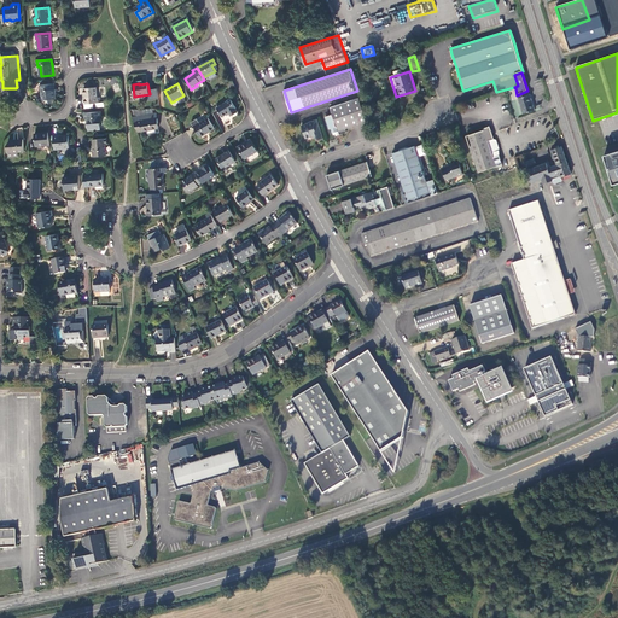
[(44,100),(45,100),(52,99),(56,99),(54,85),(40,86),(41,92),(42,92),(44,100)]
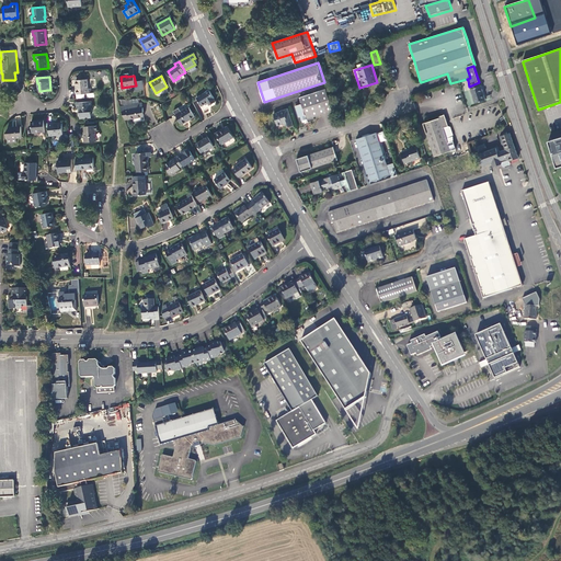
[(77,94),(91,93),(90,88),(88,89),(87,80),(77,80),(77,90),(77,94)]
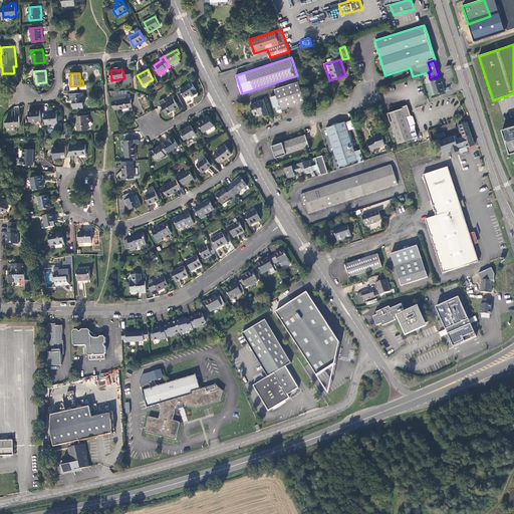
[(431,82),(435,96),(445,92),(441,79),(440,79),(439,75),(430,79),(431,82)]
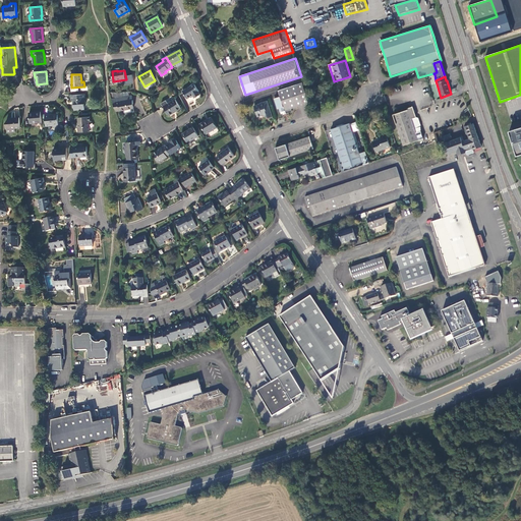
[(291,108),(309,103),(302,82),(279,91),(280,97),(275,99),(278,109),(280,108),(282,114),(283,114),(292,111),(291,108)]
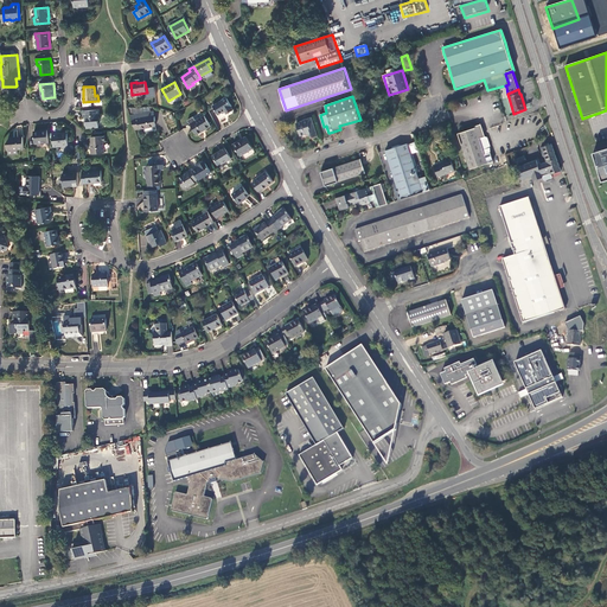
[(227,98),(213,107),(218,115),(225,110),(228,114),(234,110),(227,98)]
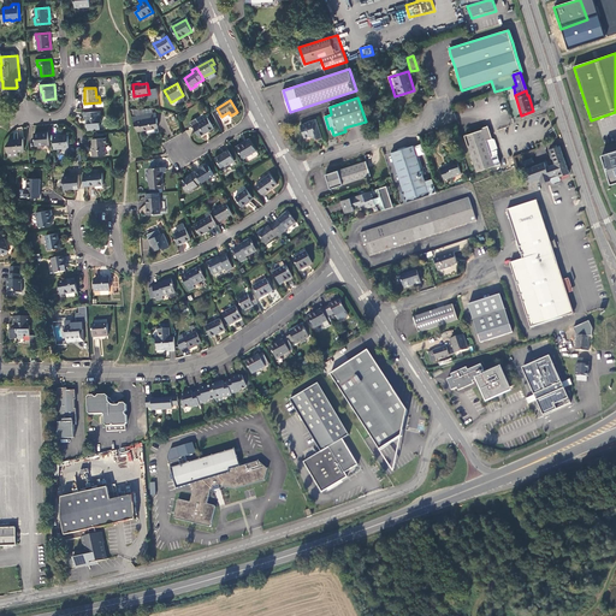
[(101,112),(86,113),(86,119),(87,119),(88,130),(100,129),(99,118),(101,118),(101,112)]
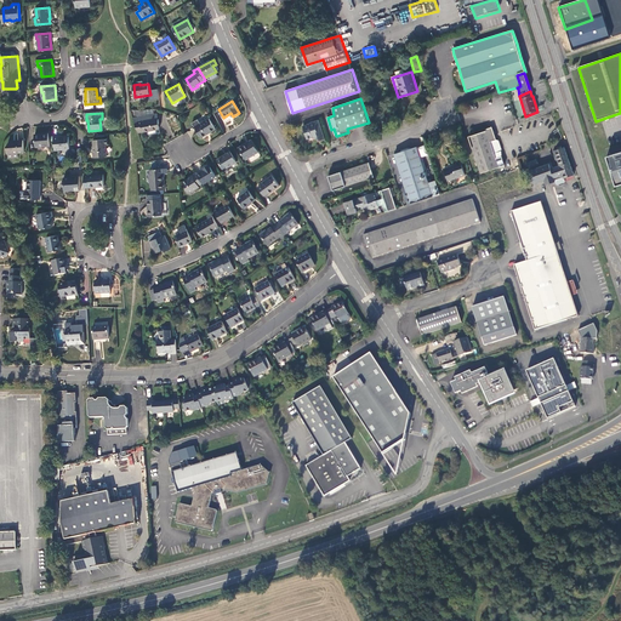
[(151,117),(146,117),(138,118),(134,119),(138,134),(148,131),(158,130),(160,129),(158,119),(155,120),(154,115),(149,115),(151,117)]
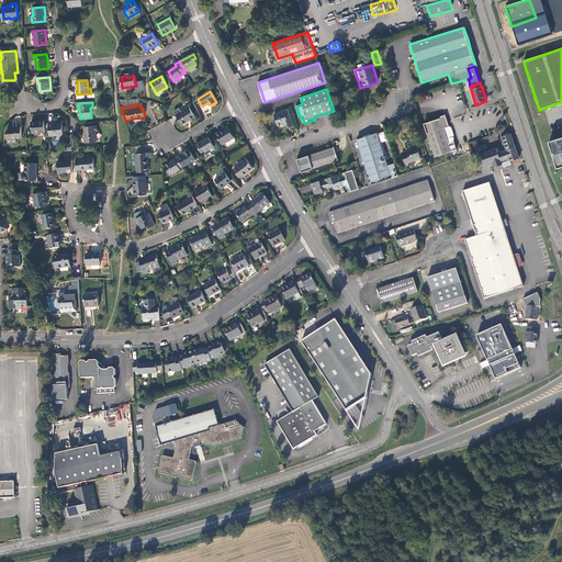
[(180,108),(175,111),(182,125),(195,116),(190,108),(182,112),(180,108)]
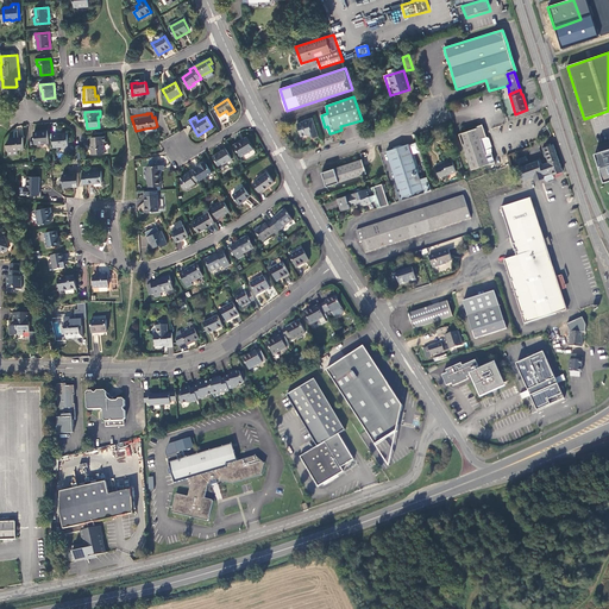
[(319,137),(312,118),(303,120),(303,121),(296,124),(300,137),(306,135),(311,138),(313,137),(314,138),(319,137)]
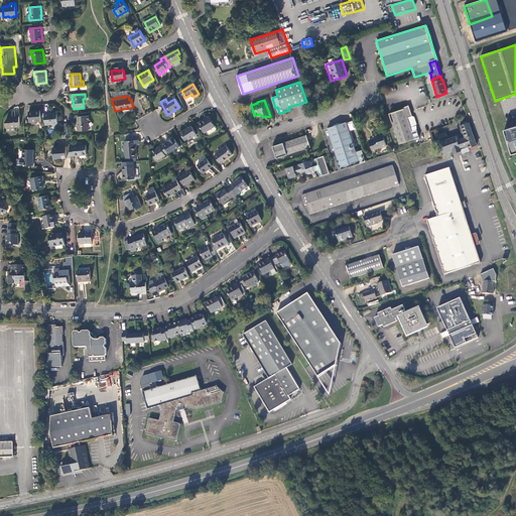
[(398,138),(399,144),(419,137),(417,130),(412,132),(407,118),(412,116),(409,105),(404,107),(404,108),(389,113),(390,114),(393,122),(392,122),(396,134),(398,138)]
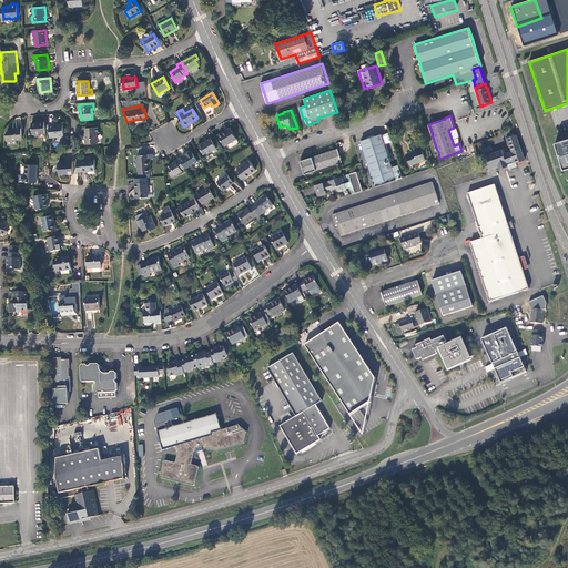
[(33,135),(46,134),(44,122),(32,123),(33,135)]
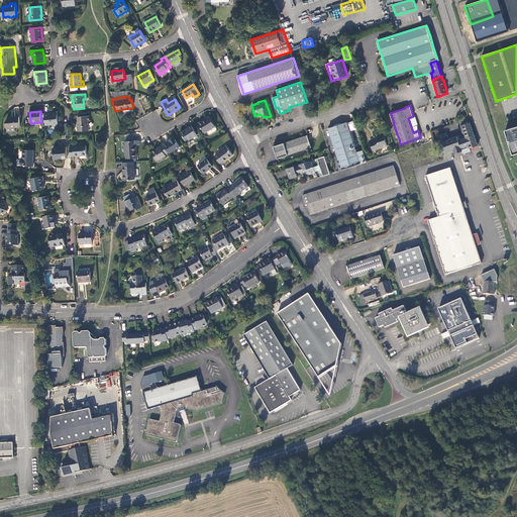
[(48,113),(44,113),(45,126),(58,124),(57,114),(48,114),(48,113)]
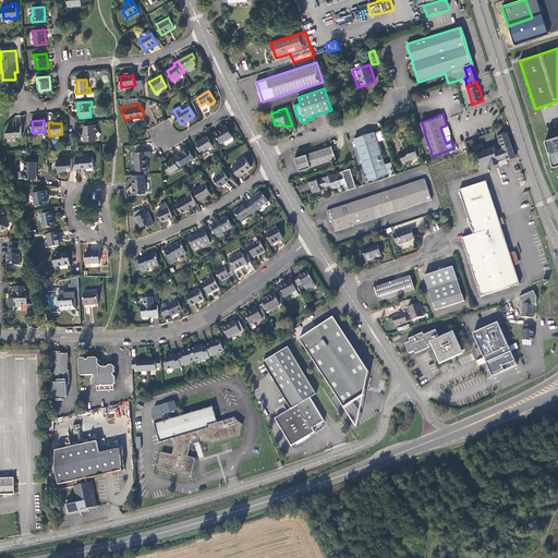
[(83,126),(84,142),(96,142),(95,131),(96,131),(96,125),(83,126)]
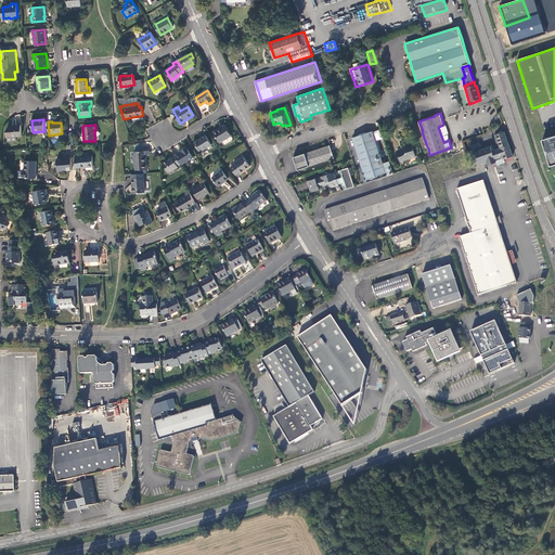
[(444,125),(443,125),(438,127),(443,142),(449,140),(448,134),(449,133),(446,125),(444,125)]
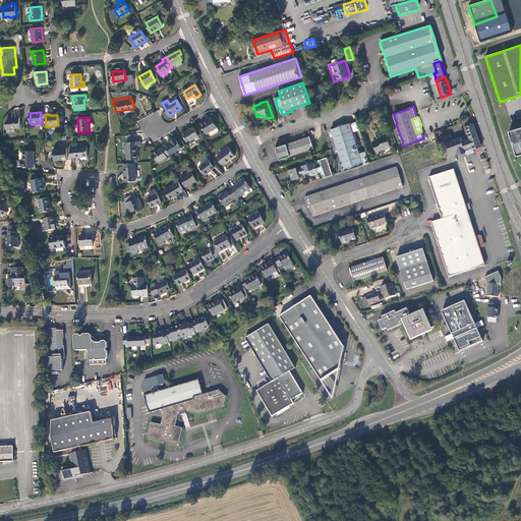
[(207,133),(218,127),(212,118),(200,124),(207,133)]
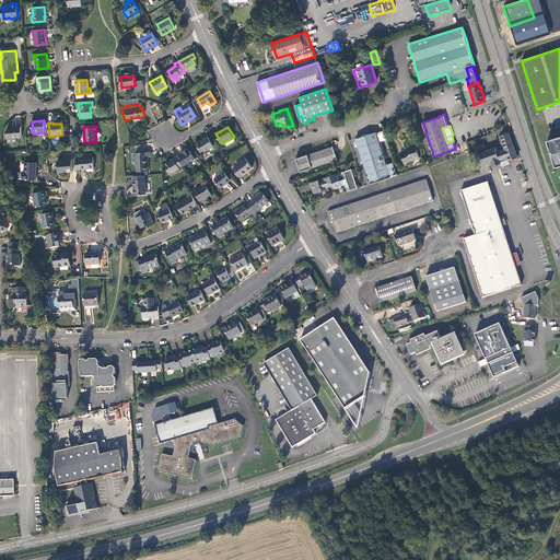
[(21,128),(10,128),(7,132),(8,139),(9,139),(9,143),(18,143),(16,139),(22,138),(21,128)]
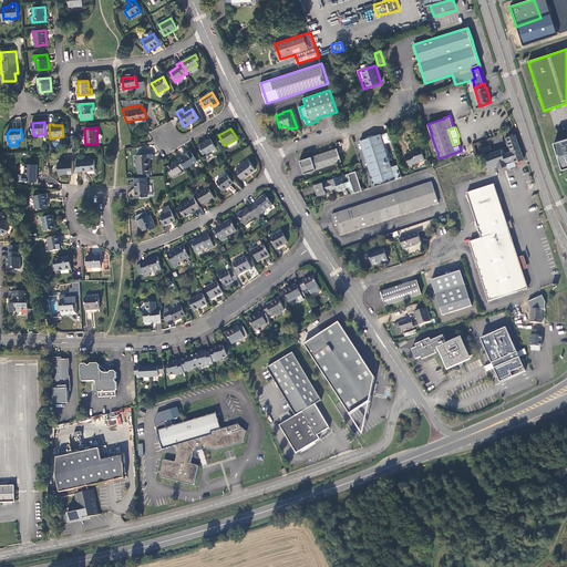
[(515,163),(525,160),(516,133),(506,136),(508,142),(507,143),(507,145),(508,144),(511,151),(503,153),(502,148),(484,155),(487,166),(497,164),(498,168),(507,166),(508,168),(511,169),(515,167),(516,166),(515,163)]
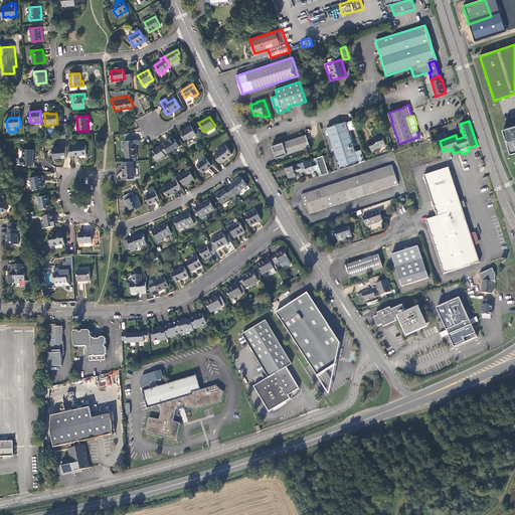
[(365,161),(361,150),(356,151),(354,146),(355,146),(352,137),(350,137),(345,122),(327,128),(341,169),(365,161)]
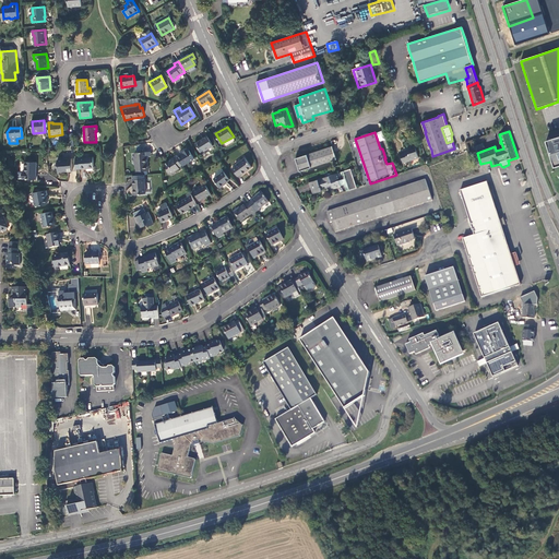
[(558,134),(549,138),(545,139),(552,161),(554,164),(555,167),(558,165),(558,134)]
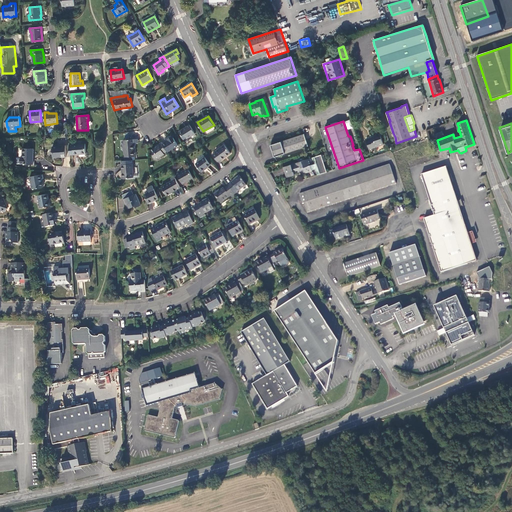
[(185,140),(195,133),(190,125),(180,132),(185,140)]
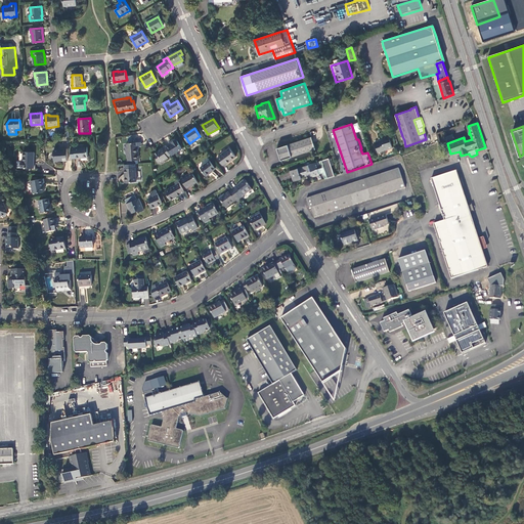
[(453,133),(443,137),(445,142),(455,138),(453,133)]
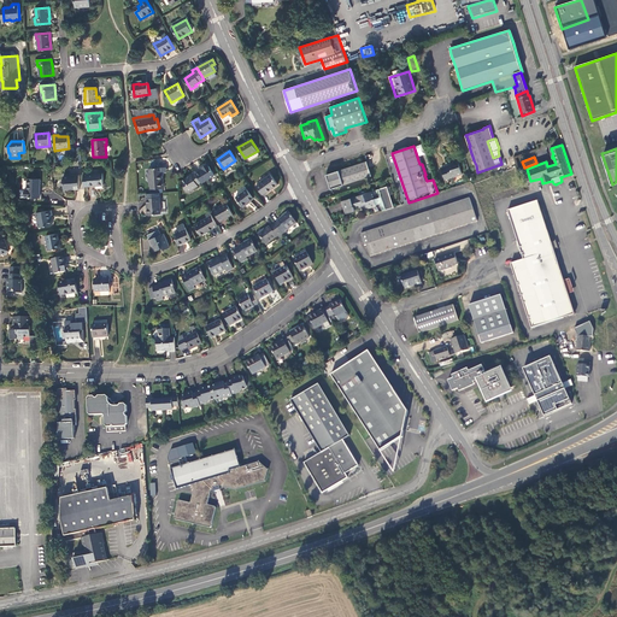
[(445,180),(462,174),(459,163),(456,160),(451,162),(452,164),(441,168),(445,180)]
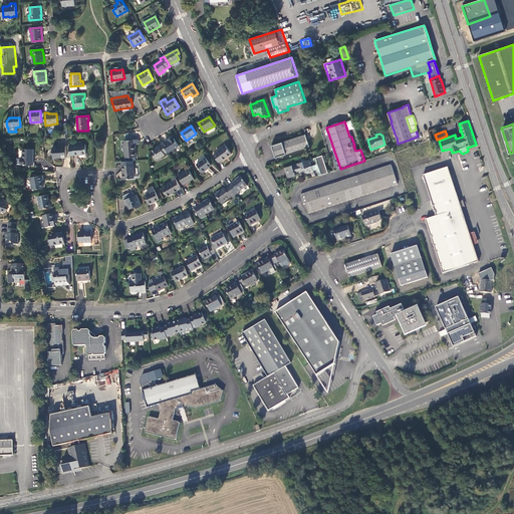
[(276,158),(309,147),(305,136),(272,146),(276,158)]
